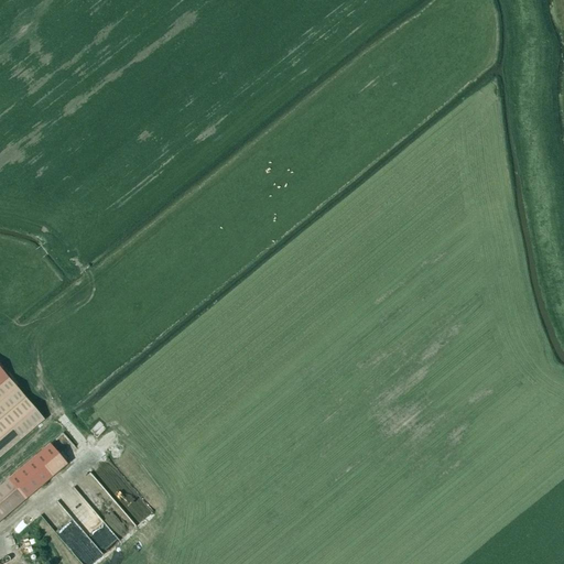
[(0,368),(0,457),(44,421),(0,368)]
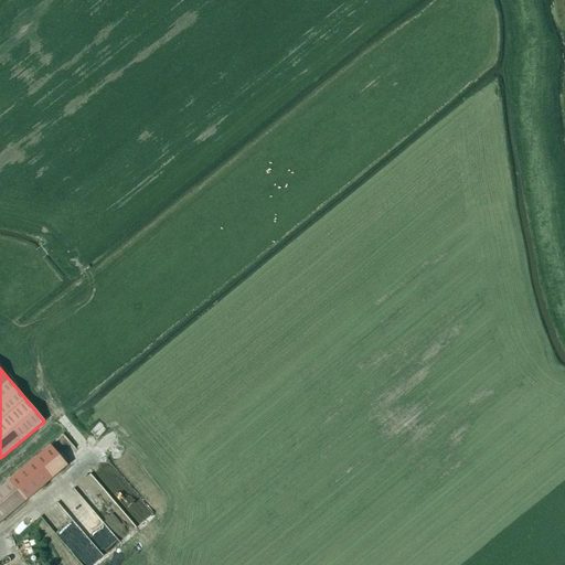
[(0,487),(0,522),(67,466),(50,445),(0,487)]
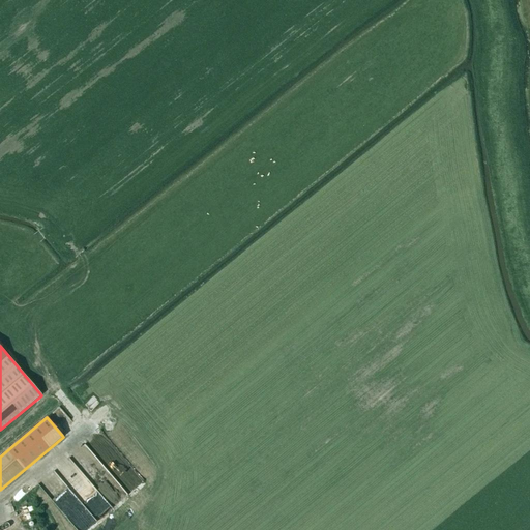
[(125,501),(146,489),(111,434),(105,438),(102,434),(97,438),(100,442),(93,447),(110,474),(95,482),(111,507),(124,498),(125,501)]
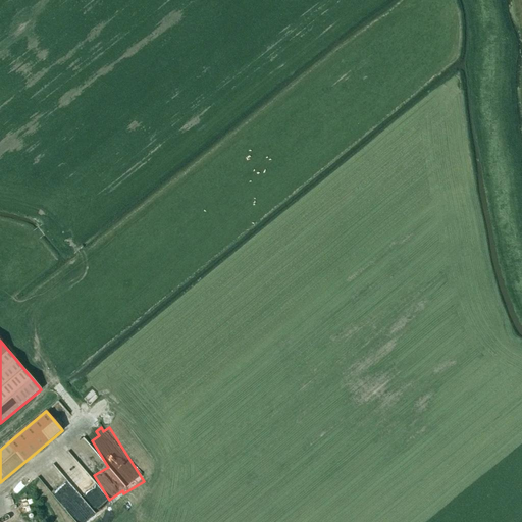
[(38,474),(80,521),(88,521),(98,514),(58,469),(58,468),(53,461),(38,474)]
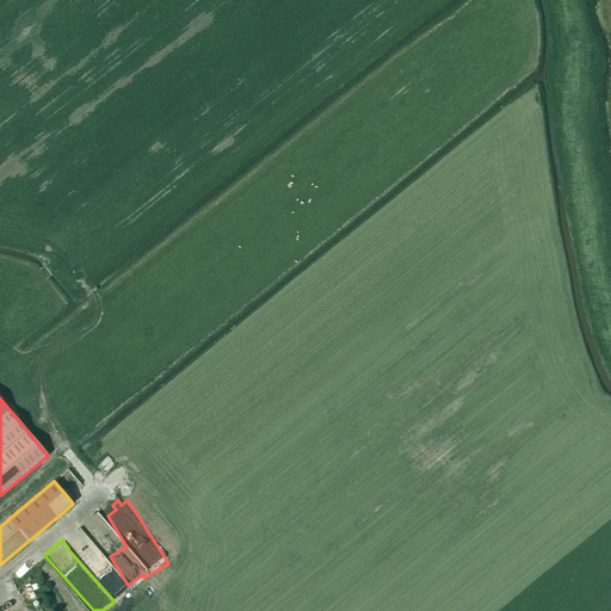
[(13,574),(25,605),(47,598),(35,566),(13,574)]
